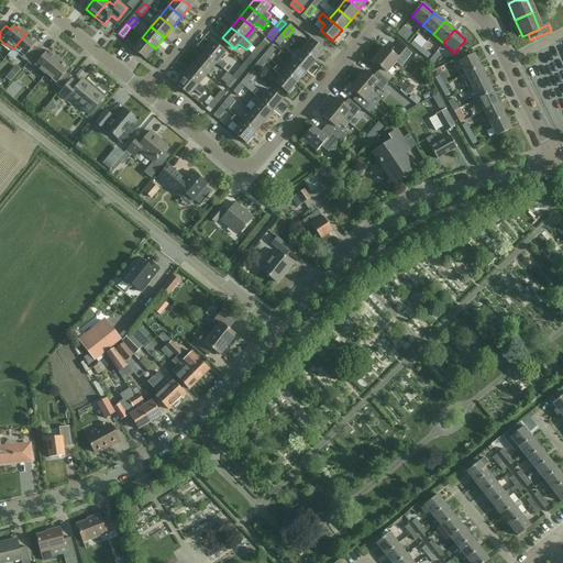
[(406,41),(409,37),(400,31),(397,34),(406,41)]
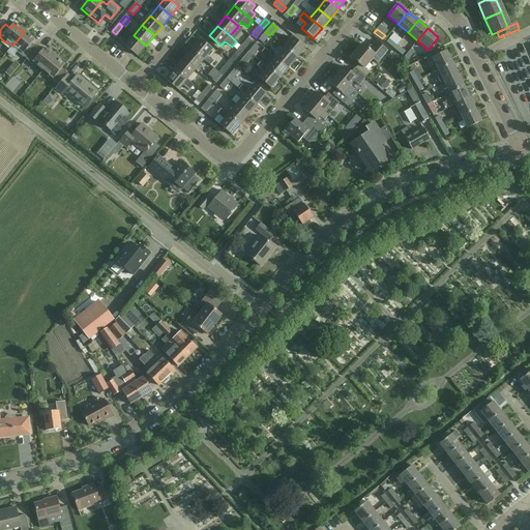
[(408,46),(413,40),(405,31),(400,35),(408,46)]
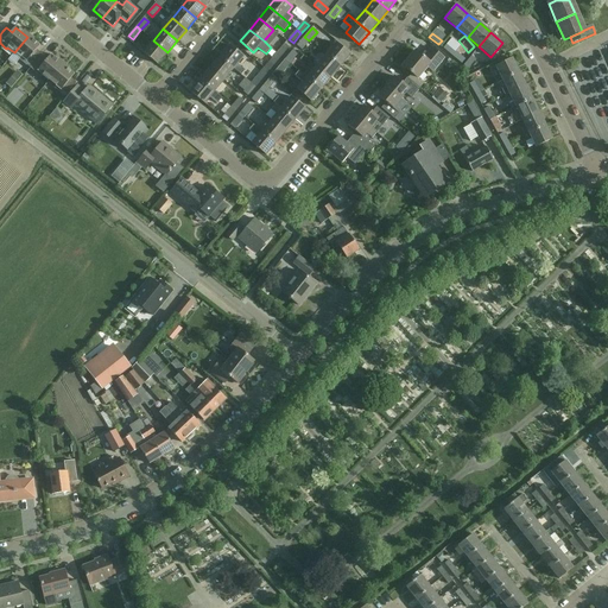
[(20,61),(30,69),(40,56),(36,52),(39,46),(27,37),(14,52),(21,58),(20,61)]
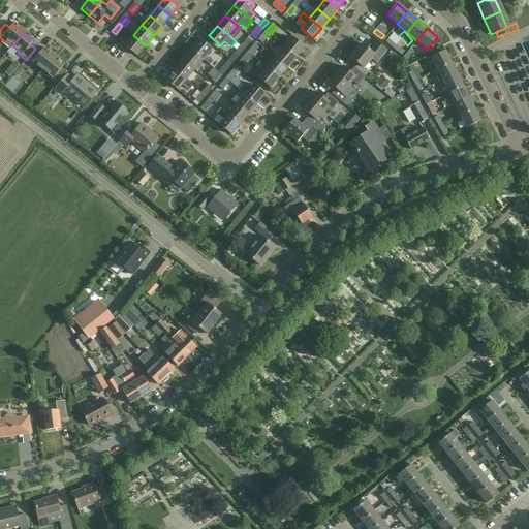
[(262,43),(269,35),(265,32),(258,39),(262,43)]
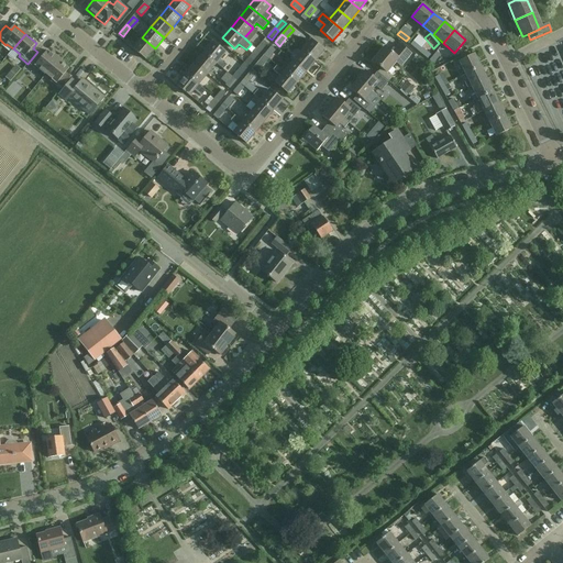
[(155,48),(142,37),(133,48),(145,59),(155,48)]
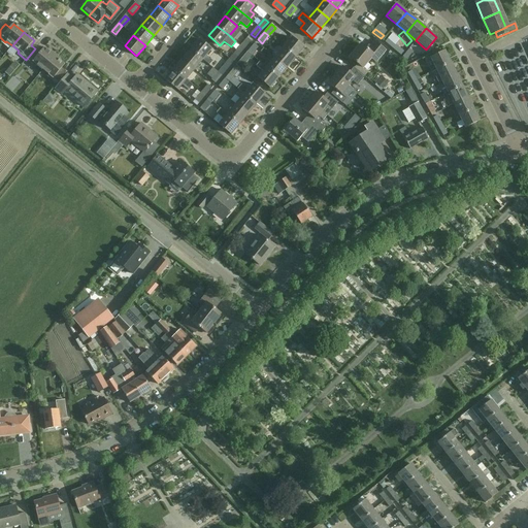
[(284,47),(295,58),(304,47),(292,37),(284,47)]
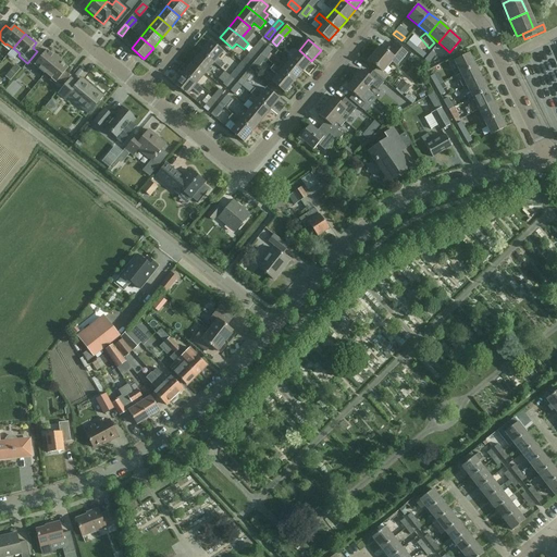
[(254,48),(258,52),(264,44),(261,40),(254,48)]
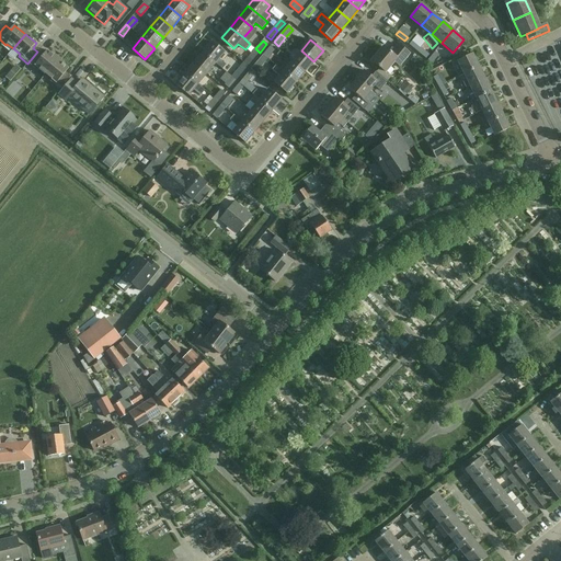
[(409,45),(418,52),(421,48),(412,41),(409,45)]
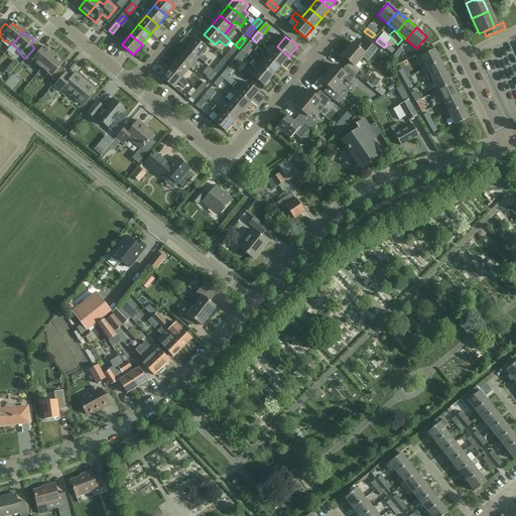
[(195,38),(186,48),(199,58),(205,63),(209,60),(202,54),(207,48),(195,38)]
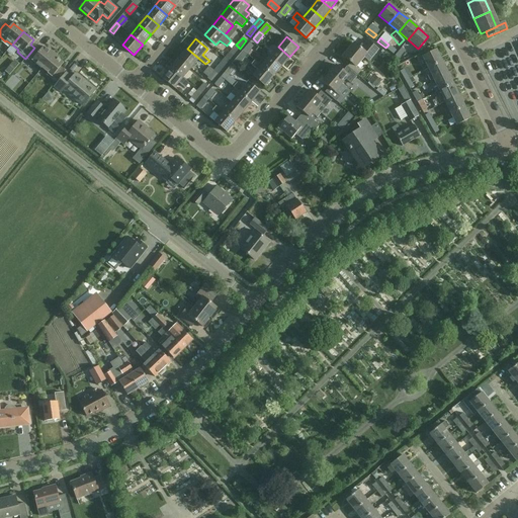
[(369,62),(378,51),(368,41),(361,50),(355,44),(344,57),(356,68),(364,58),(369,62)]
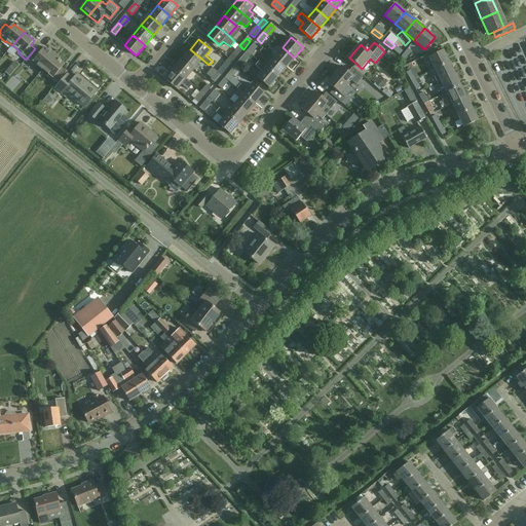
[(247,51),(251,54),(257,47),(253,44),(247,51)]
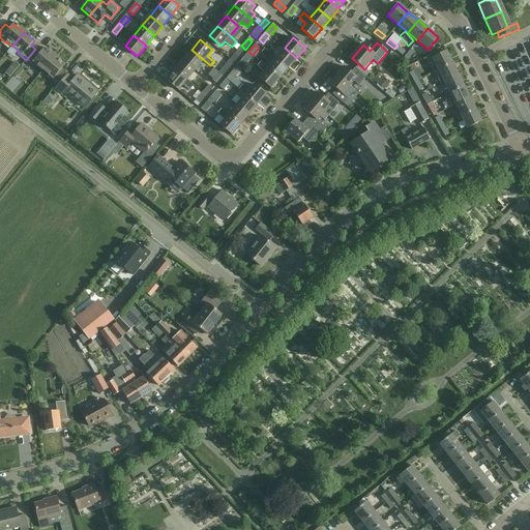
[(245,50),(241,46),(235,54),(239,57),(245,50)]
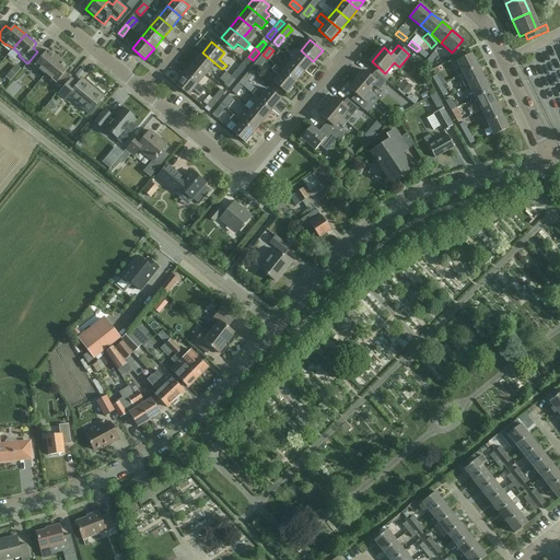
[(428,55),(420,48),(417,51),(426,58),(428,55)]
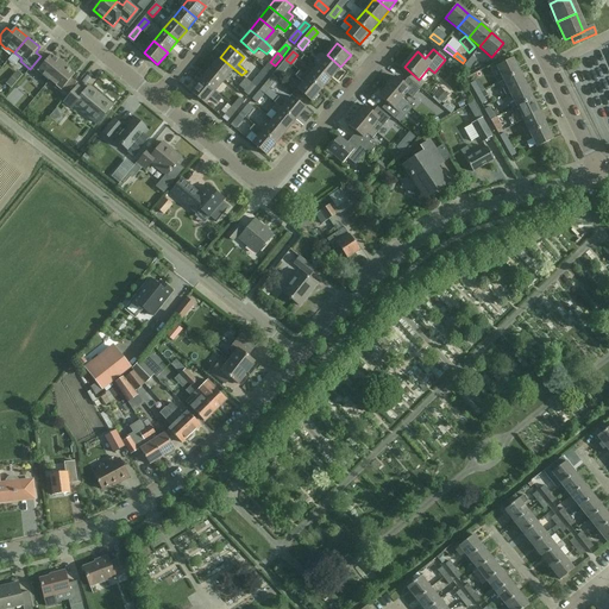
[(318,67),(331,79),(340,67),(327,55),(318,67)]
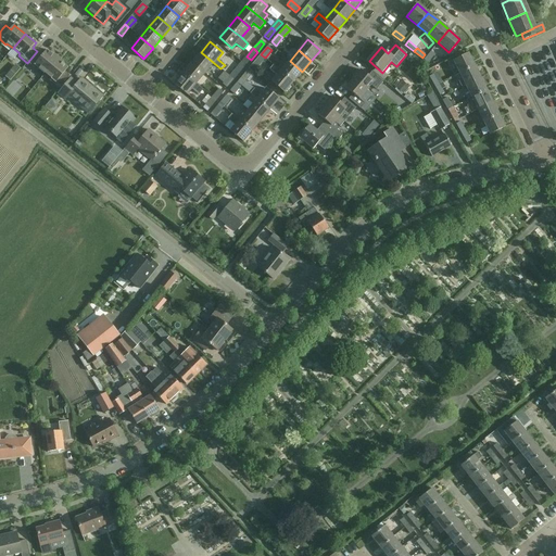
[(39,70),(45,75),(57,60),(47,51),(42,57),(37,51),(27,63),(37,72),(39,70)]
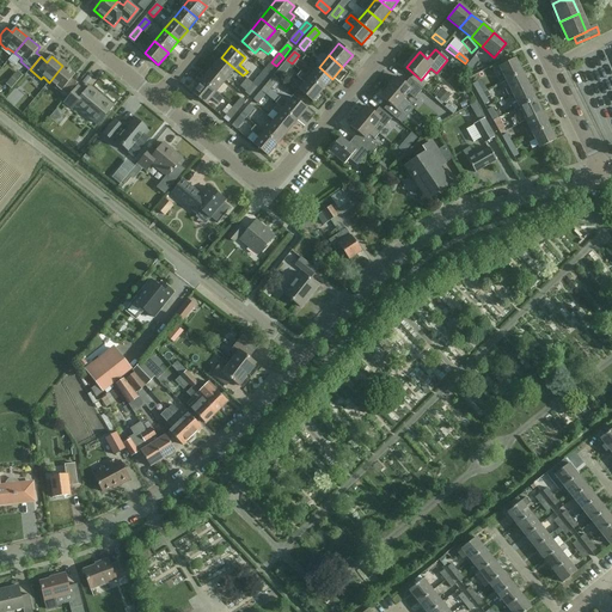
[(471,69),(478,60),(475,56),(466,66),(471,69)]
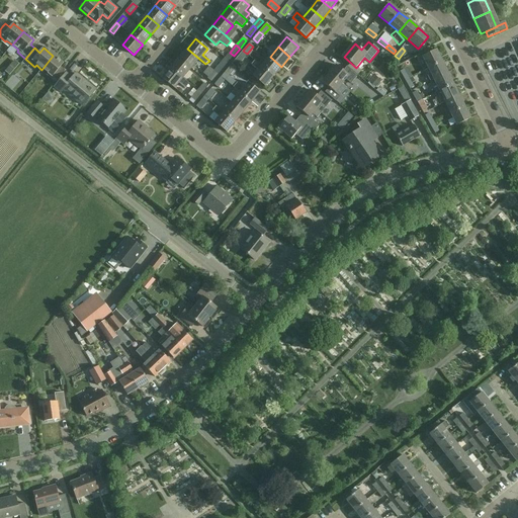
[(179,59),(191,68),(199,59),(187,49),(179,59)]
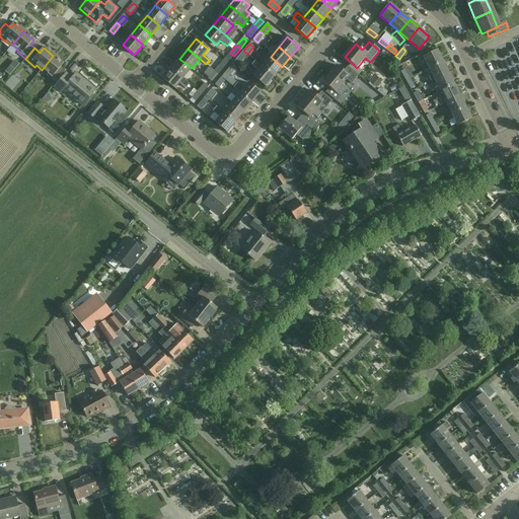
[(424,71),(443,62),(437,50),(423,57),(429,68),(424,71)]
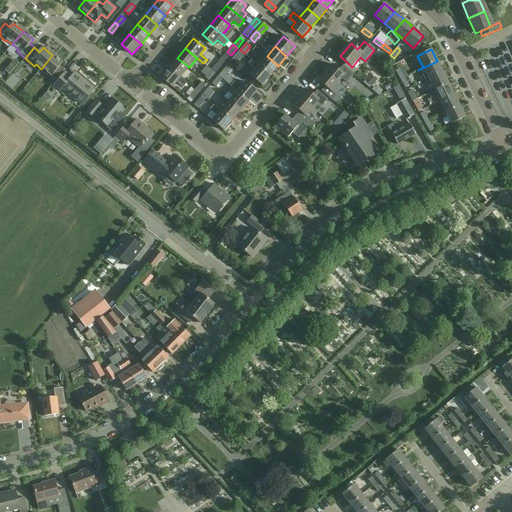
[(244,53),(240,50),(234,58),(237,61),(244,53)]
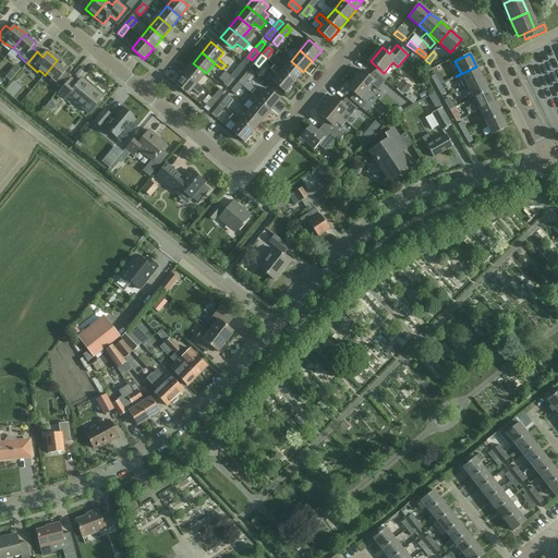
[(57,60),(45,75),(51,81),(50,82),(60,91),(70,79),(64,74),(68,70),(57,60)]
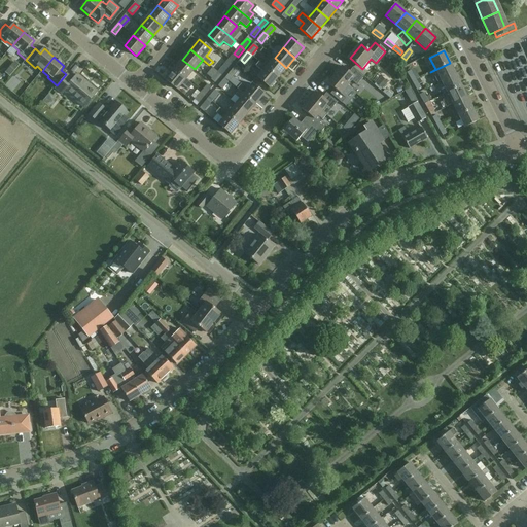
[(266,67),(278,77),(286,68),(275,58),(266,67)]
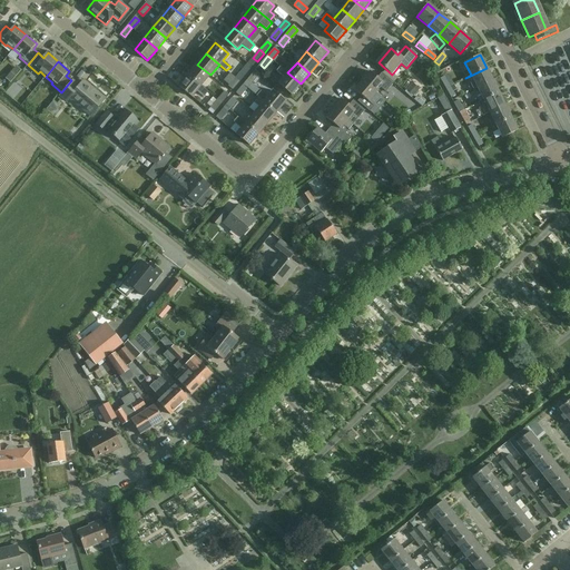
[(210,75),(197,65),(188,75),(202,86),(210,75)]
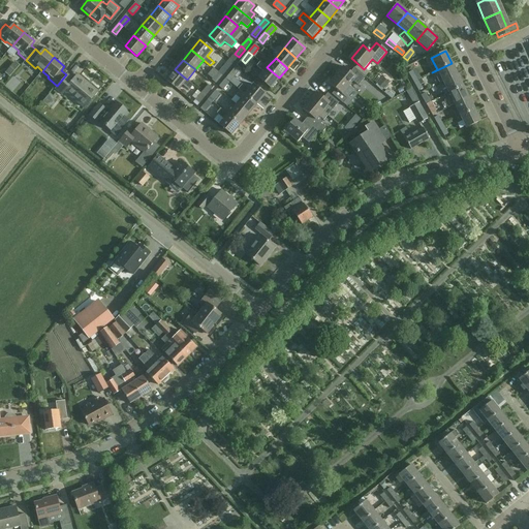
[(256,66),(263,71),(258,78),(271,88),(279,78),(267,67),(260,62),(256,66)]
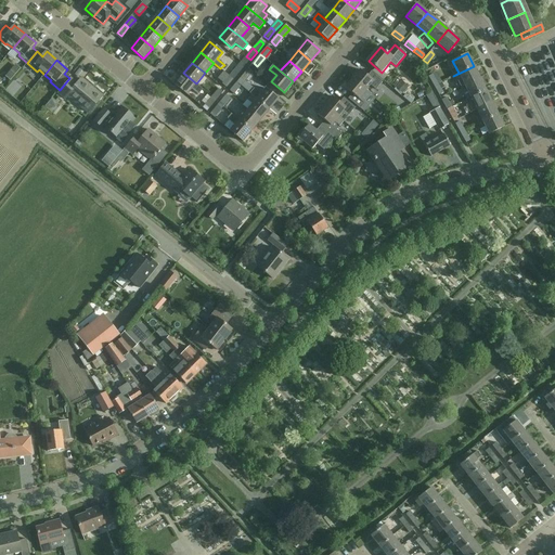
[(462,79),(465,86),(480,78),(474,66),(453,76),(455,81),(462,79)]
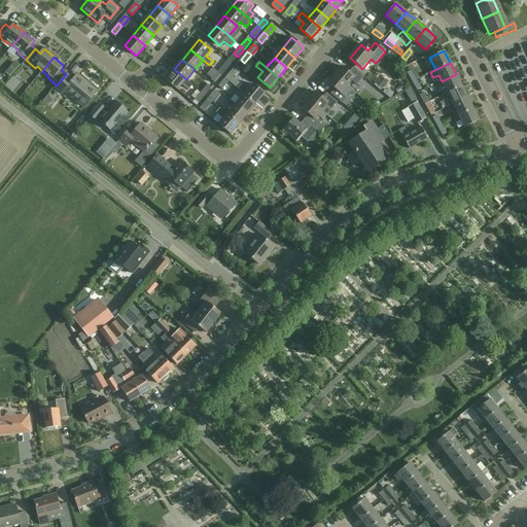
[(217,72),(221,75),(227,68),(224,65),(217,72)]
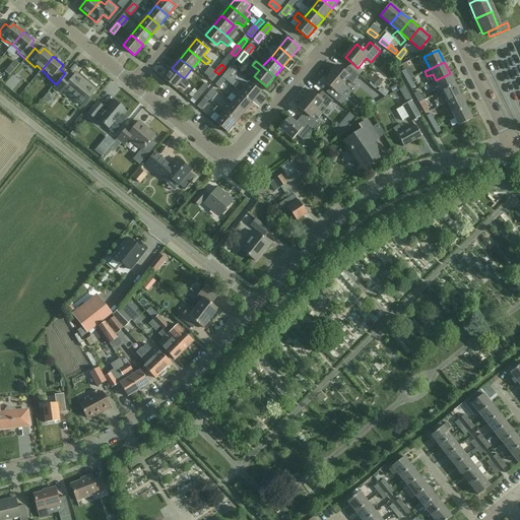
[(331,74),(344,85),(348,80),(352,85),(360,76),(349,67),(345,72),(338,66),(331,74)]
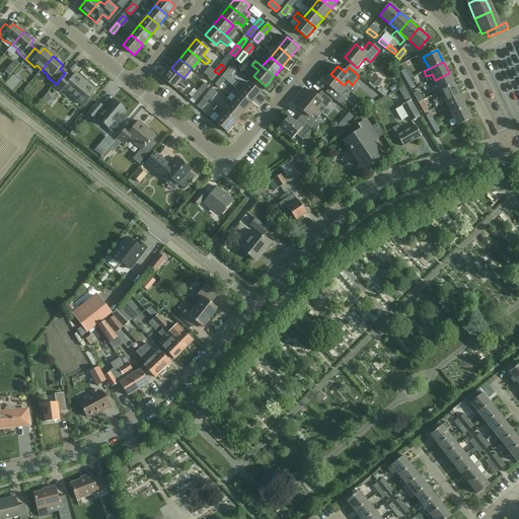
[(9,67),(4,72),(9,76),(13,70),(9,67)]
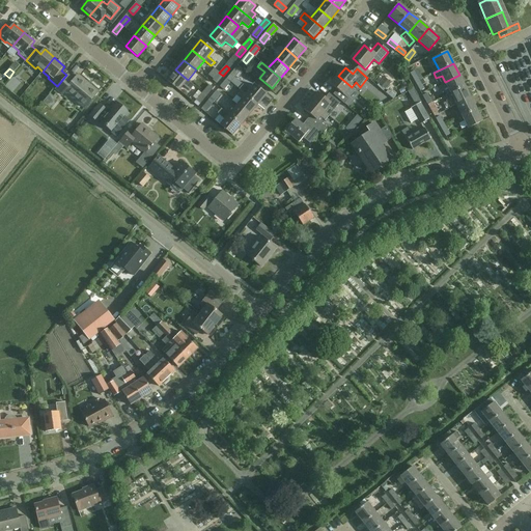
[(188,80),(175,70),(167,80),(178,90),(188,80)]
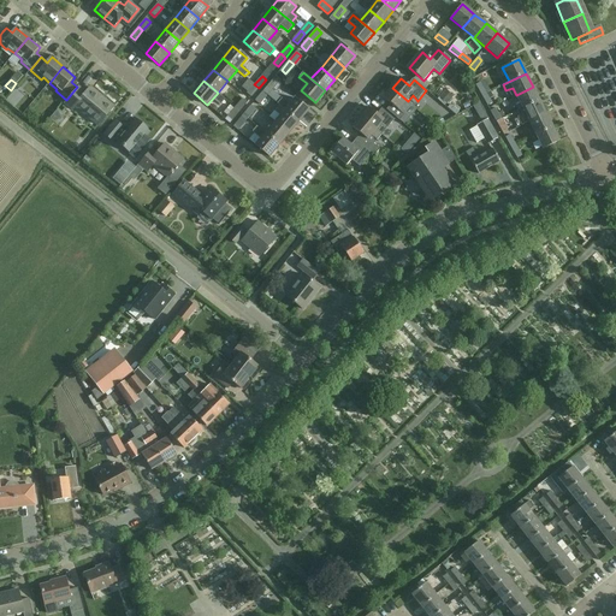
[(249,81),(243,88),(248,92),(254,84),(249,81)]
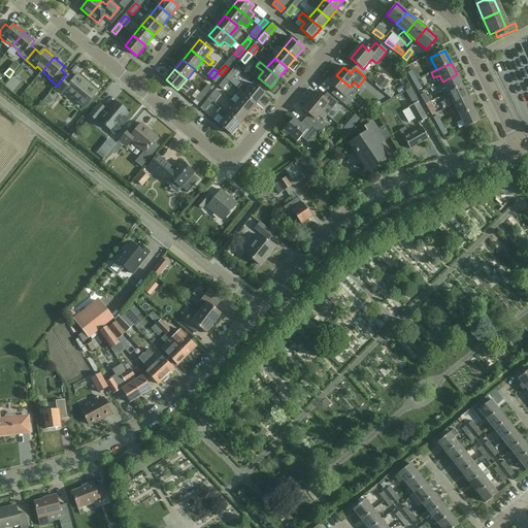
[(225,78),(229,81),(235,74),(231,70),(225,78)]
